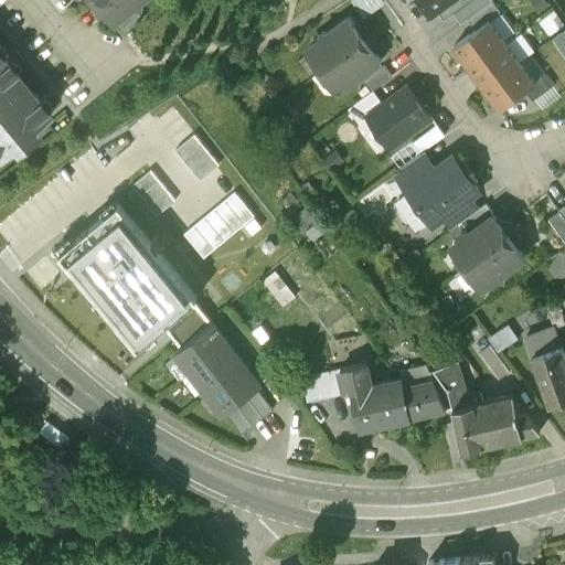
[(99,0),(92,7),(97,14),(107,16),(114,23),(135,7),(136,6),(141,6),(141,1),(141,0),(99,0)]
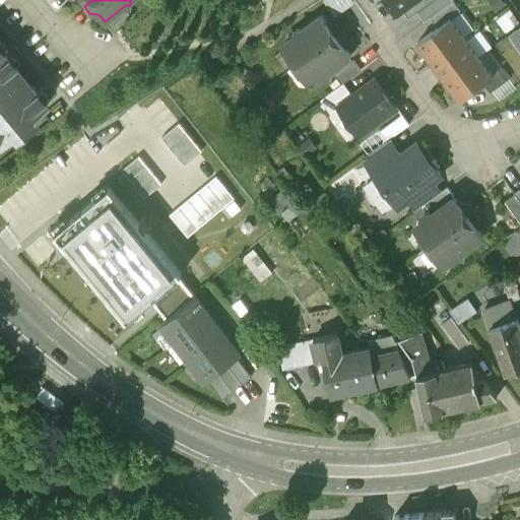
[(355,0),(328,0),(338,13),(356,0),(355,0)]
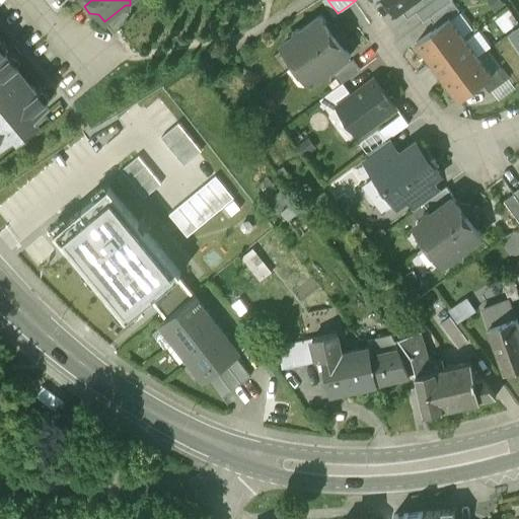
[(387,0),(396,12),(400,8),(412,0),(387,0)]
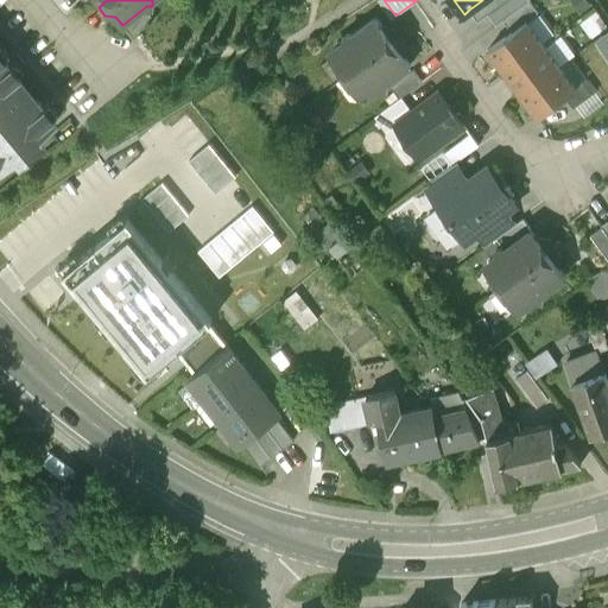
[(487,14),(506,0),(482,0),(469,10),(477,21),(487,14)]
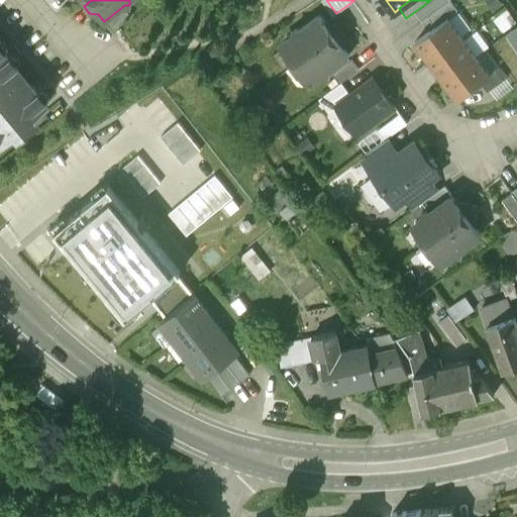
[(422,22),(428,17),(450,1),(451,0),(450,0),(430,0),(414,12),(422,22)]
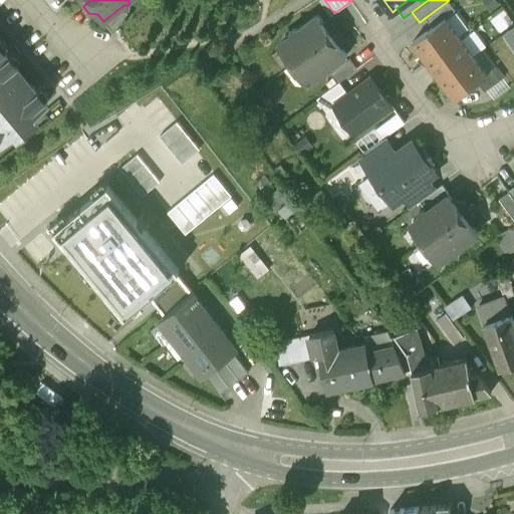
[(433,27),(445,18),(455,11),(448,1),(426,17),(433,27)]
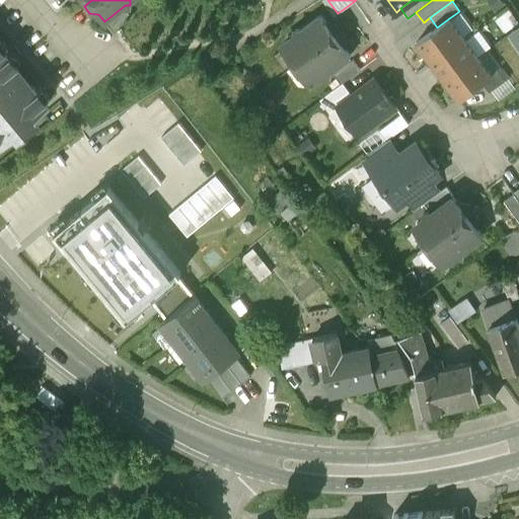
[(124,6),(104,21),(113,30),(131,15),(124,6)]
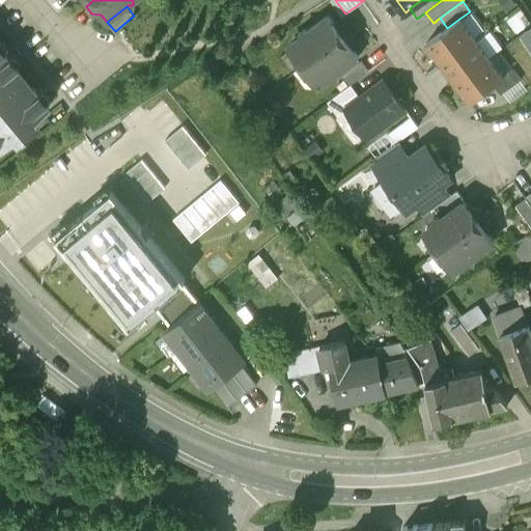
[(290,44),(289,51),(302,67),(348,33),(342,25),(334,24),(329,16),(307,31),(302,30),(301,36),(290,44)]
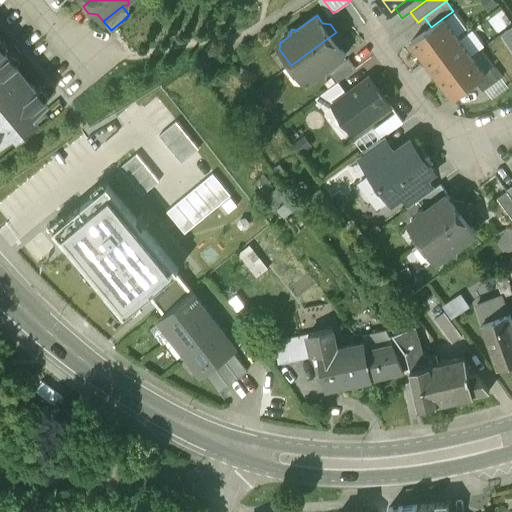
[(431,27),(410,42),(425,61),(457,37),(443,18),(431,27)]
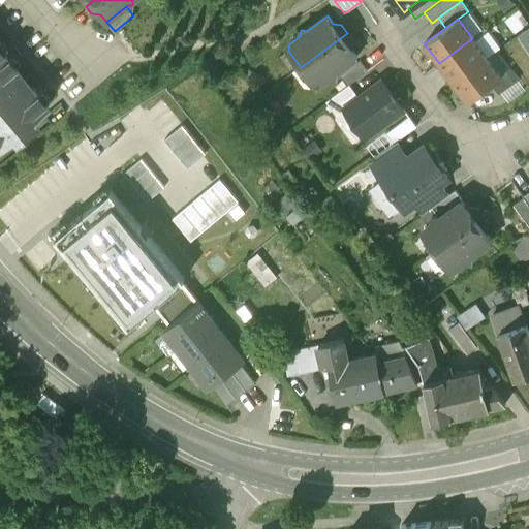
[(356,57),(351,49),(352,40),(347,33),(301,67),(313,84),(319,85),(330,76),(335,78),(336,72),(356,57)]
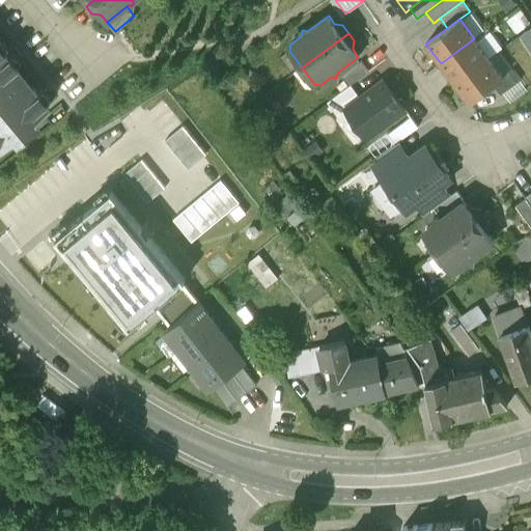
[(441,63),(454,83),(488,58),(474,38),(441,63)]
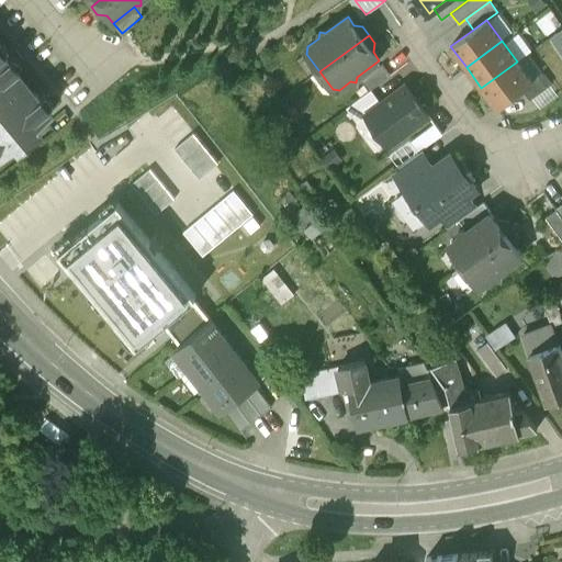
[(0,153),(10,145),(13,149),(38,128),(35,124),(51,112),(34,92),(32,93),(15,74),(18,72),(0,51),(0,153)]
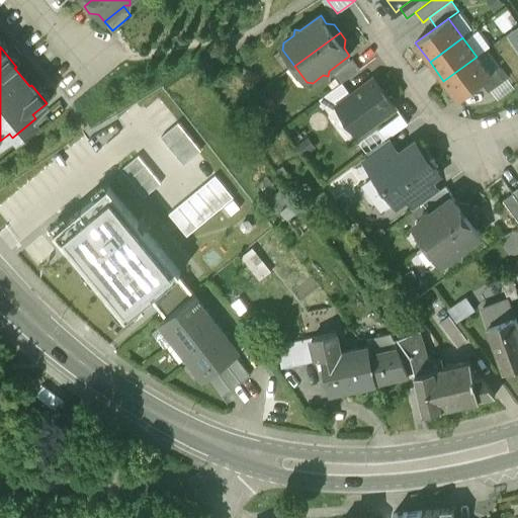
[(481,83),(491,76),(477,57),(443,81),(457,100),(481,83)]
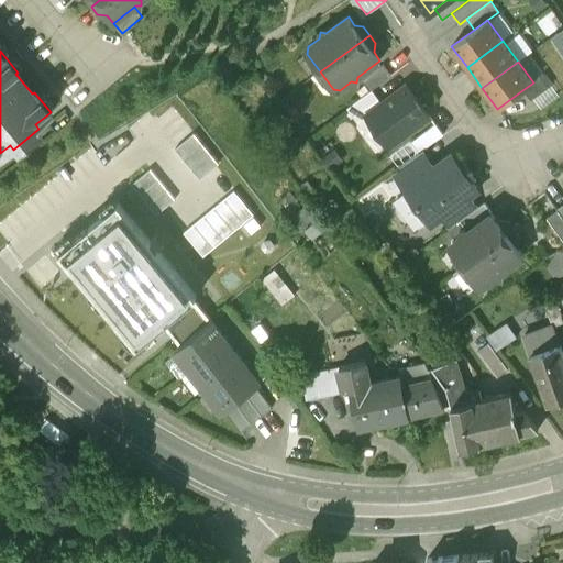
[(362,80),(370,91),(372,90),(390,76),(383,65),(362,80)]
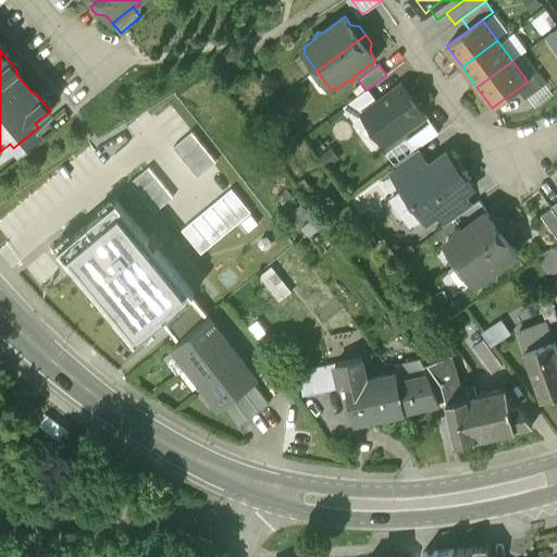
[(528,82),(517,89),(524,99),(546,84),(539,74),(528,82)]
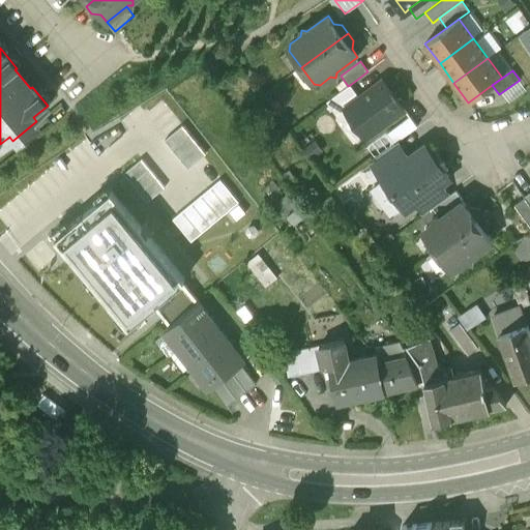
[(359,98),(345,109),(365,137),(404,110),(383,81),(359,98)]
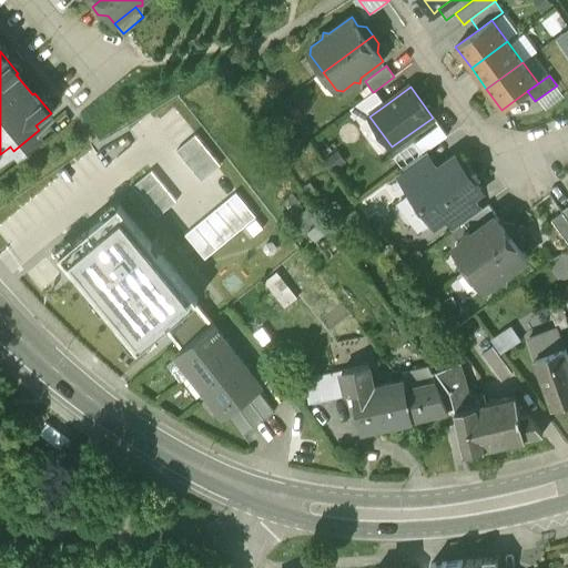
[(375,91),(373,92),(351,109),(361,123),(369,117),(385,105),(375,91)]
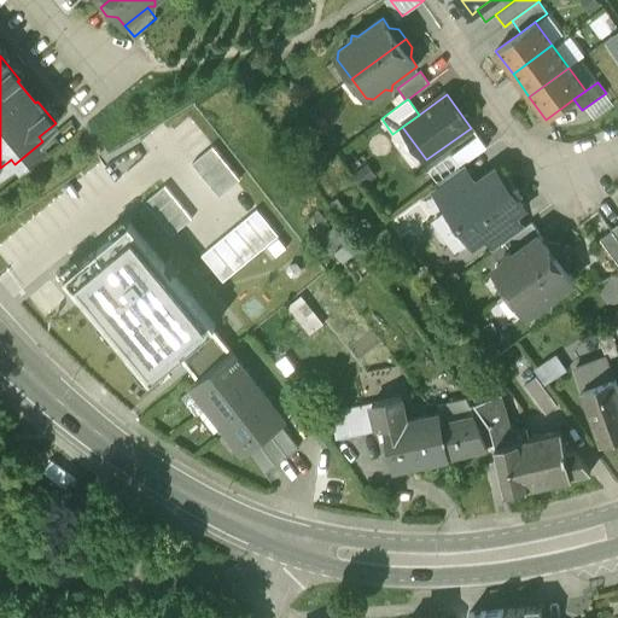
[(192,162),(202,173),(221,157),(211,146),(192,162)]
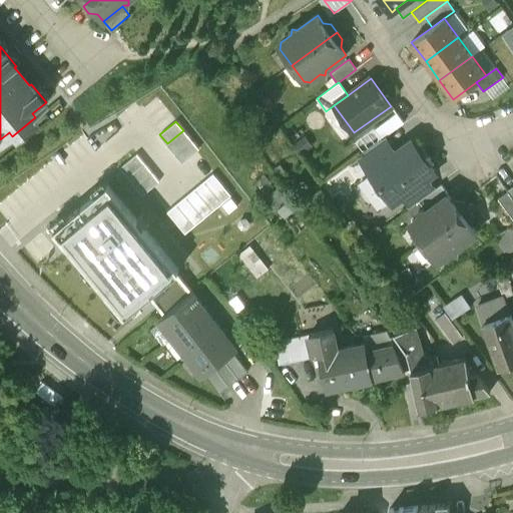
[(167,143),(175,152),(191,140),(183,130),(167,143)]
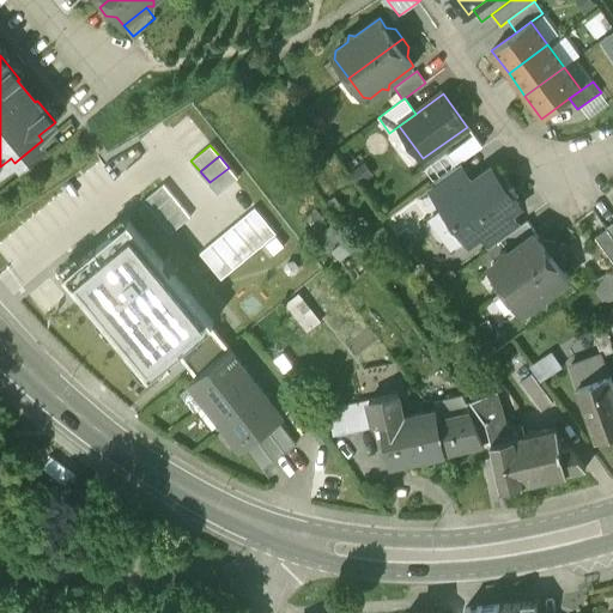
[(460,186),(468,180),(457,165),(429,187),(442,205),(462,190),(460,186)]
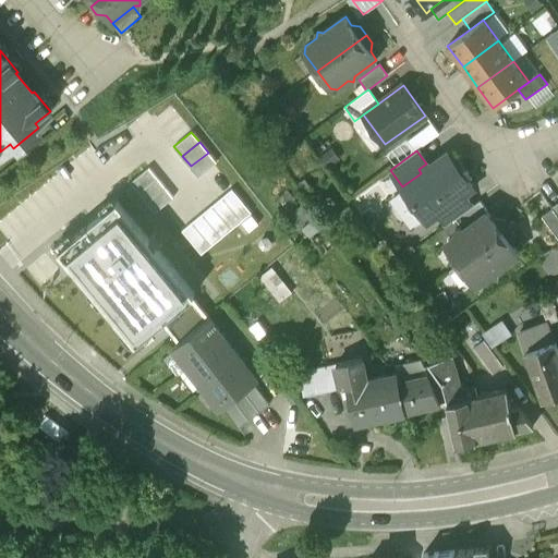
[(191,166),(198,177),(216,162),(208,153),(191,166)]
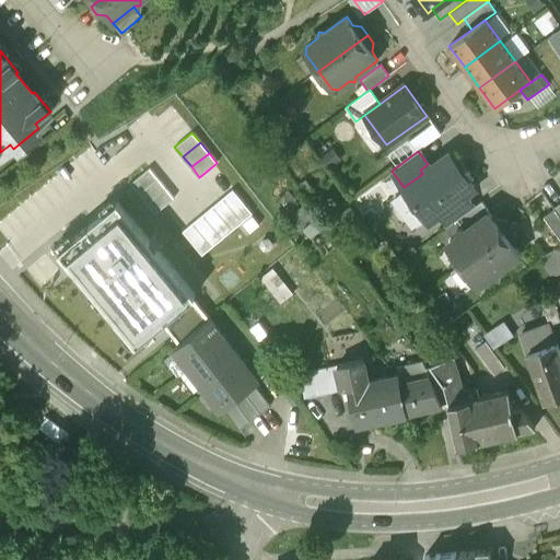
[(428,164),(420,170),(422,174),(404,187),(428,220),(439,213),(465,194),(474,187),(466,177),(470,174),(461,162),(457,164),(450,153),(430,167),(428,164)]
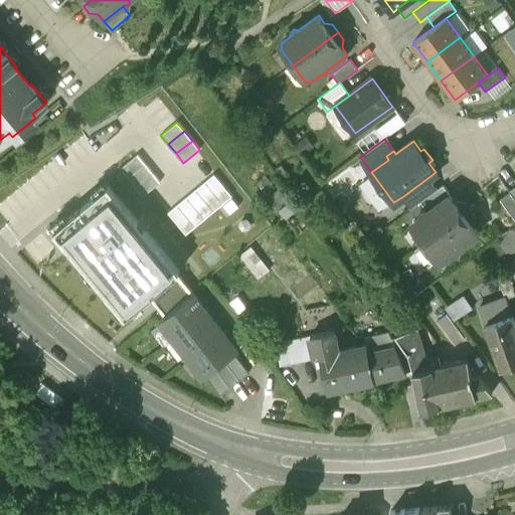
[(120,168),(128,177),(144,163),(137,154),(120,168)]
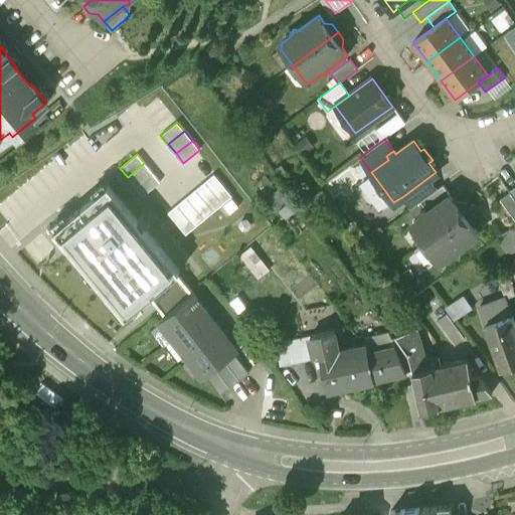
[(128,177),(135,186),(152,172),(144,163),(128,177)]
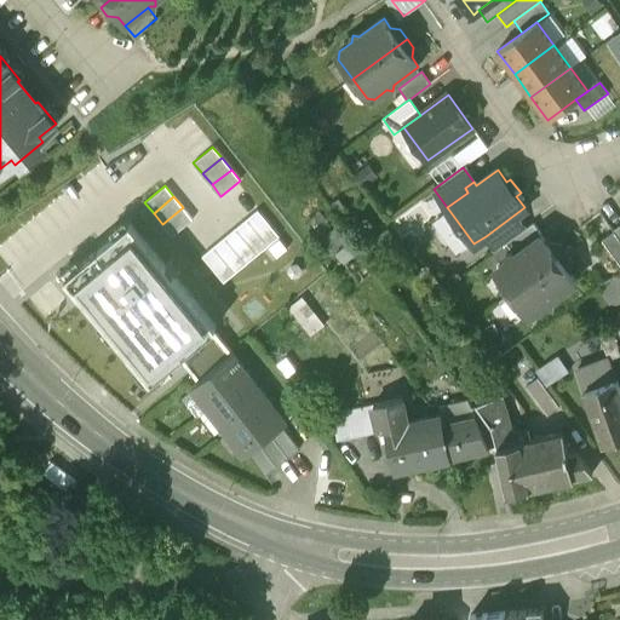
[(162,224),(171,235),(191,218),(183,207),(162,224)]
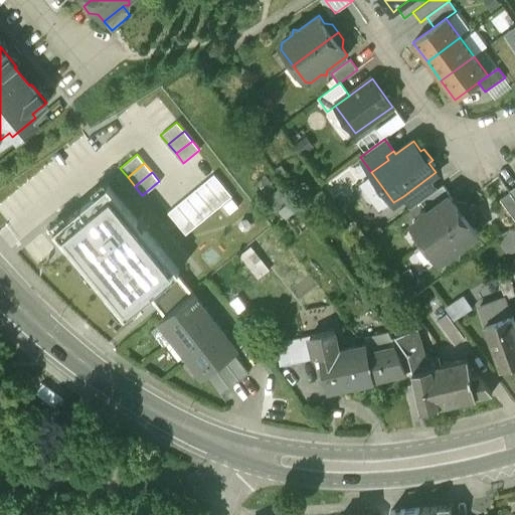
[(221,202),(231,195),(213,174),(204,182),(221,202)]
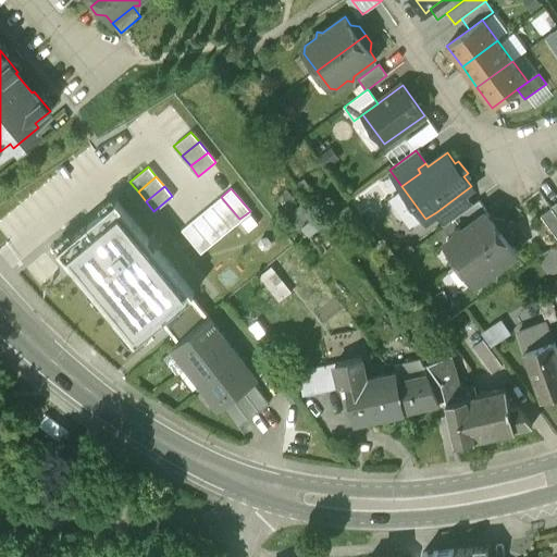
[(462,193),(436,212),(445,224),(454,218),(472,205),(462,193)]
